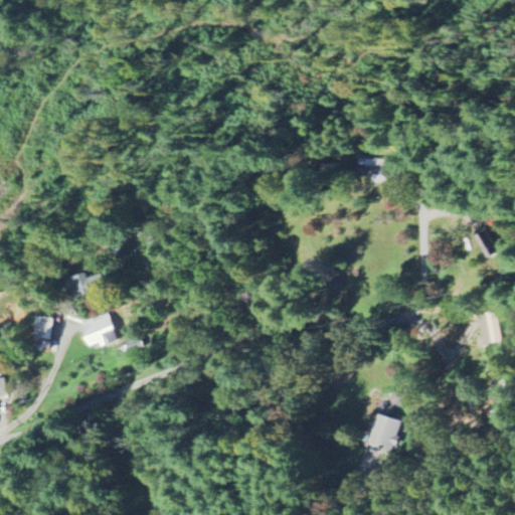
[(81,294),(75,277),(67,280),(74,297),(81,294)]
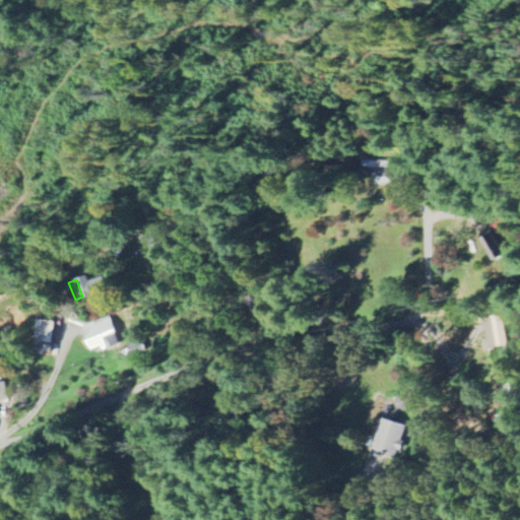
[(89,351),(101,347),(103,351),(120,344),(110,317),(81,327),(89,351)]
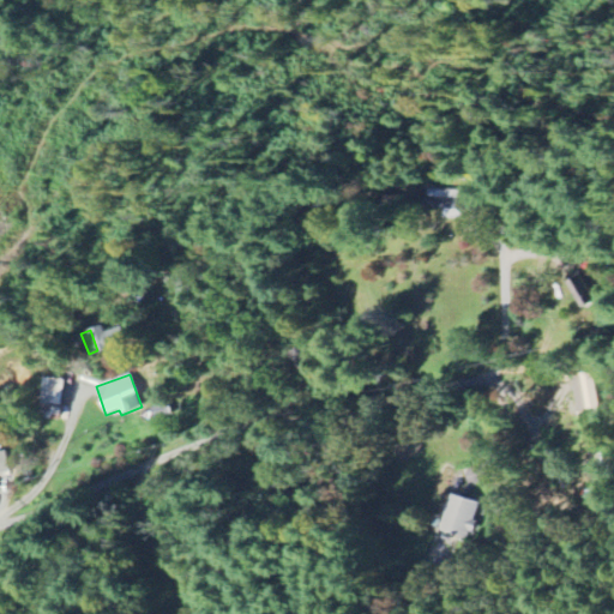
[(61,379),(40,378),(38,417),(60,417),(61,379)]
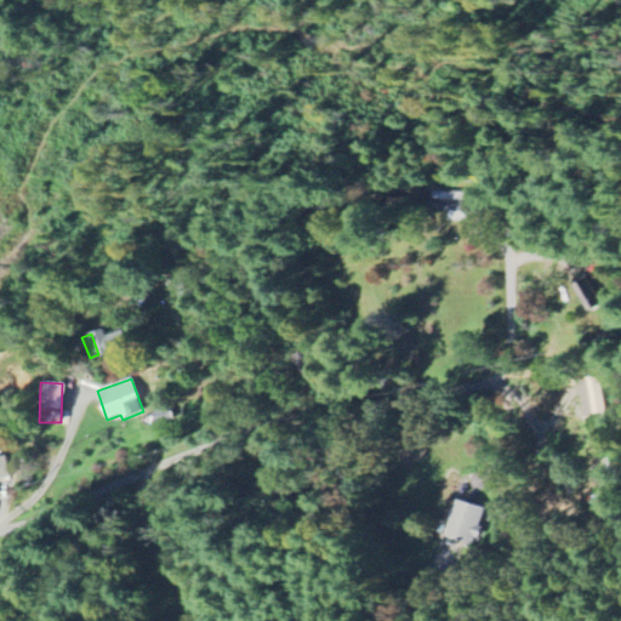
[(0,480),(10,478),(4,456),(0,456),(0,480)]
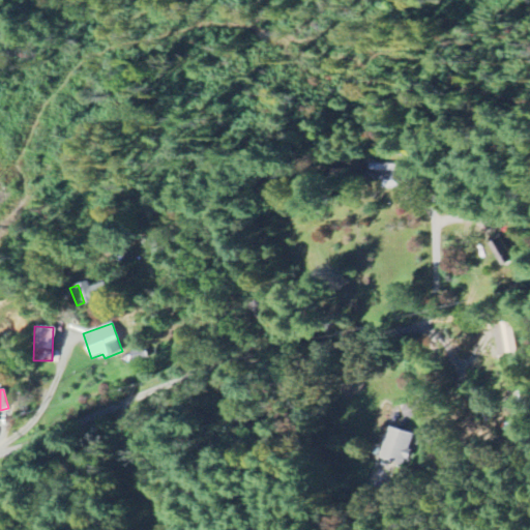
[(413,434),(390,428),(382,460),(405,465),(413,434)]
